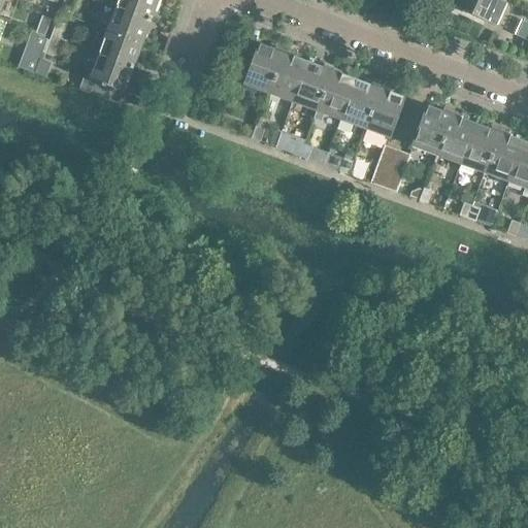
[(72,0),(63,0),(61,6),(69,9),(72,0)]
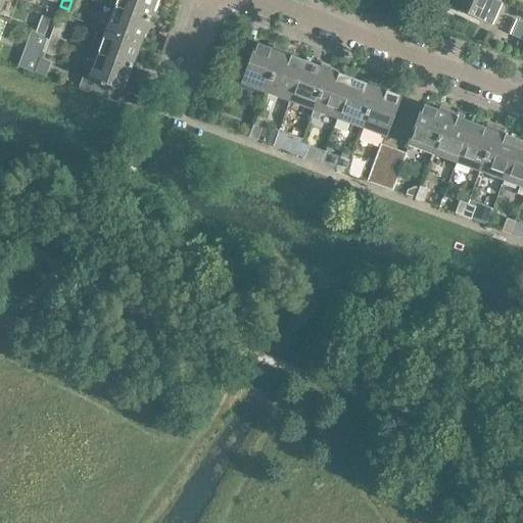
[(115,0),(113,7),(148,20),(155,0),(115,0)]
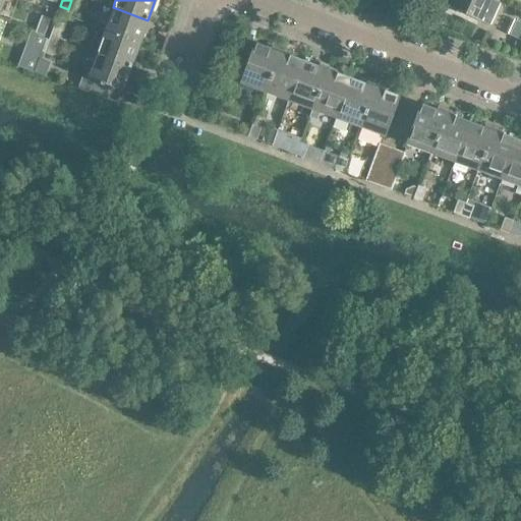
[(488,25),(499,2),(494,0),(451,0),(449,6),(488,25)]
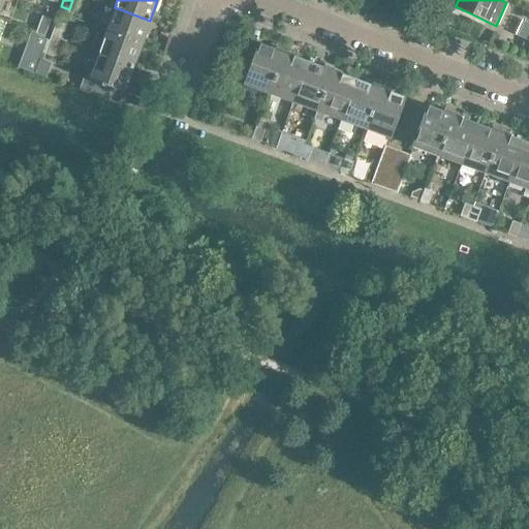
[(141,44),(150,21),(115,7),(106,31),(141,44)]
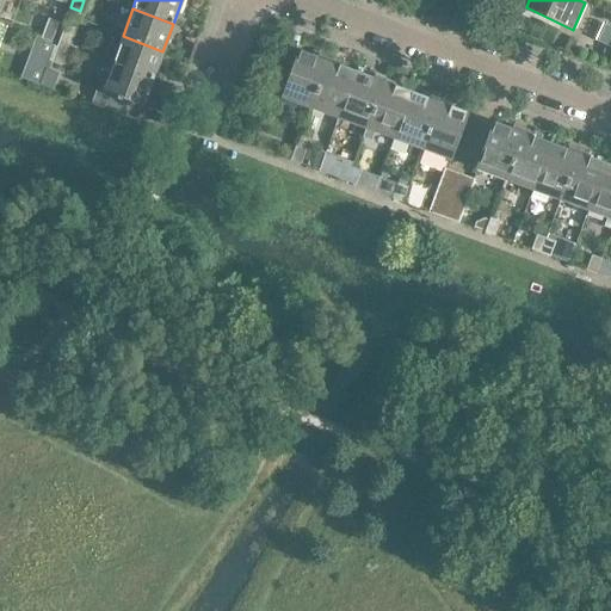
[(41,38),(50,42),(57,23),(48,19),(41,38)]
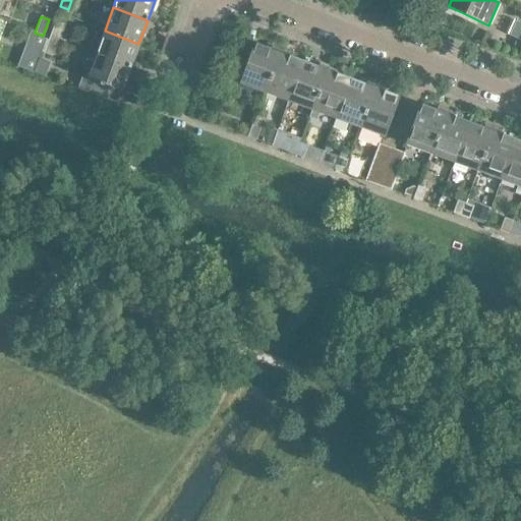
[(49,38),(57,41),(63,24),(55,21),(49,38)]
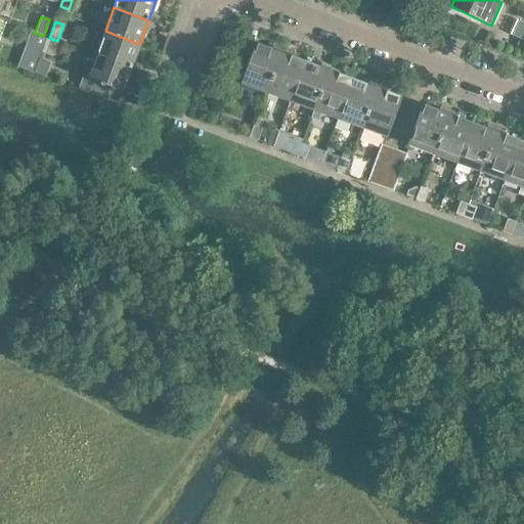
[(131,68),(139,44),(105,31),(96,55),(131,68)]
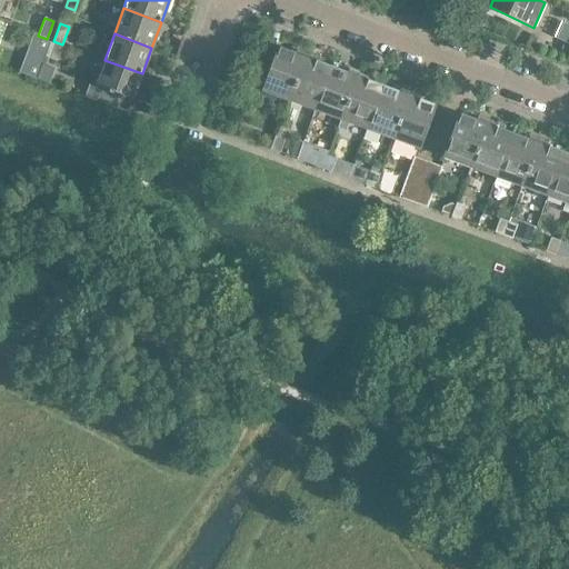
[(23,73),(23,76),(36,80),(43,58),(48,46),(46,41),(47,39),(38,36),(23,73)]
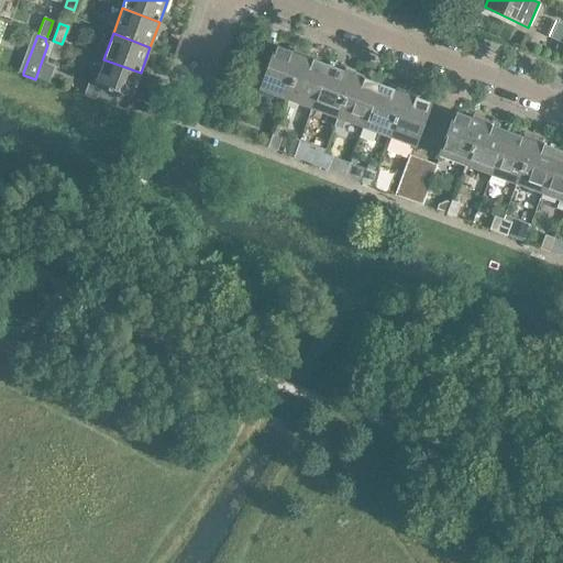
[(47,45),(43,57),(55,62),(62,44),(53,41),(52,43),(47,45)]
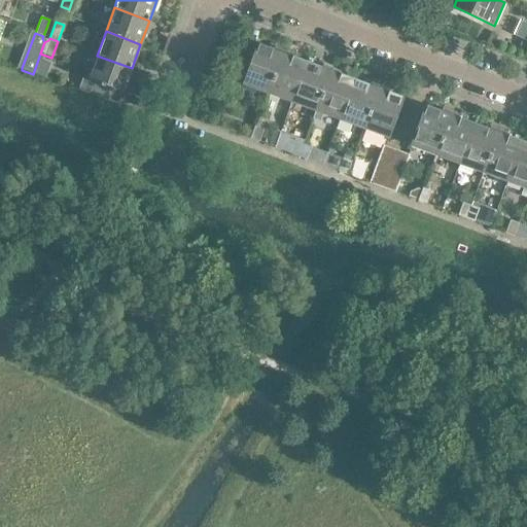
[(256,44),(252,57),(240,51),(232,76),(243,80),(242,84),(268,94),(281,54),(256,44)]
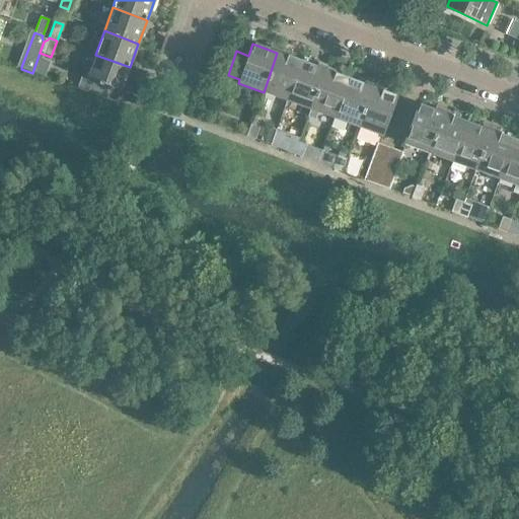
[(277,53),(264,92),(286,100),(300,62),(277,53)]
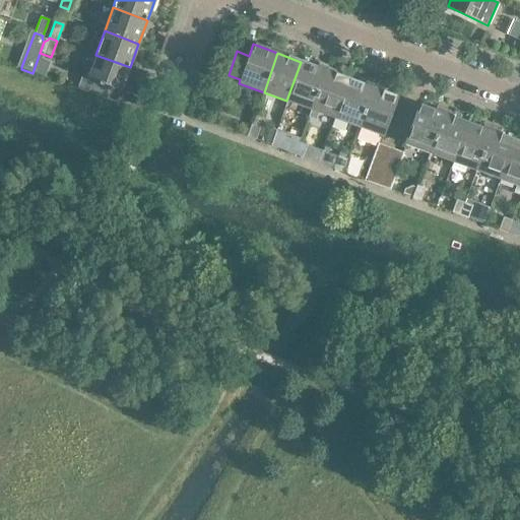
[(121,90),(130,67),(95,55),(87,77),(82,75),(77,87),(103,96),(107,85),(121,90)]
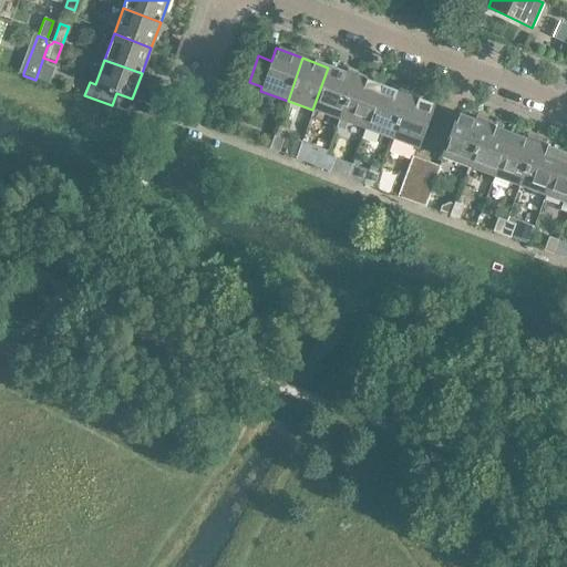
[(328,68),(312,110),(339,120),(354,78),(328,68)]
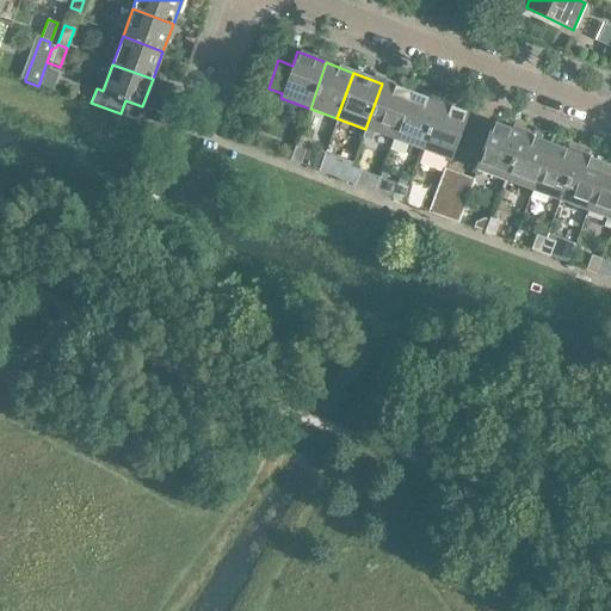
[(382,84),(365,129),(393,139),(409,93),(382,84)]
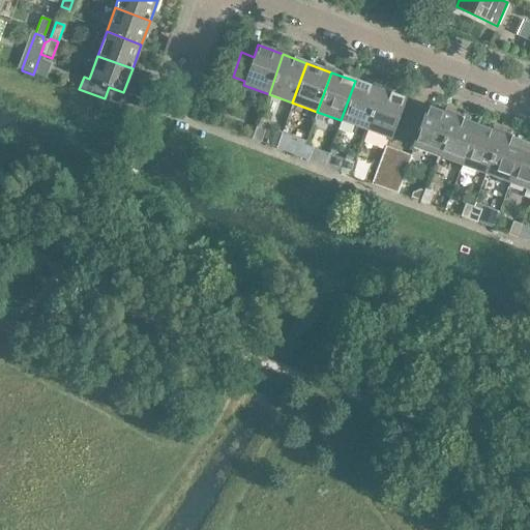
[(355,81),(341,120),(365,129),(380,90),(355,81)]
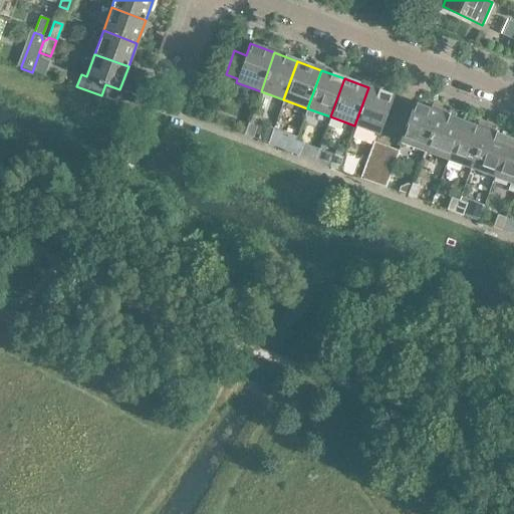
[(377,134),(392,95),(368,87),(354,125),(377,134)]
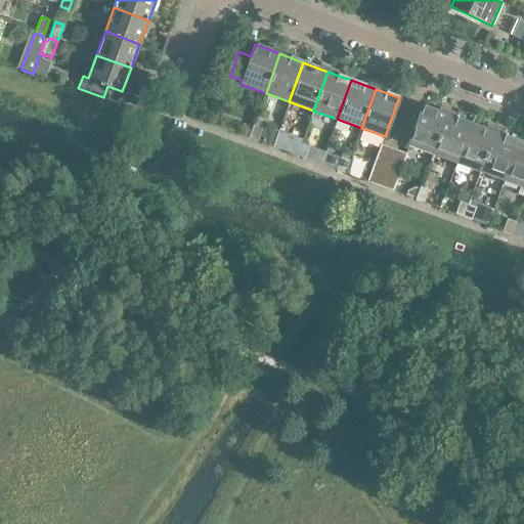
[(432,154),(446,115),(422,105),(407,145),(432,154)]
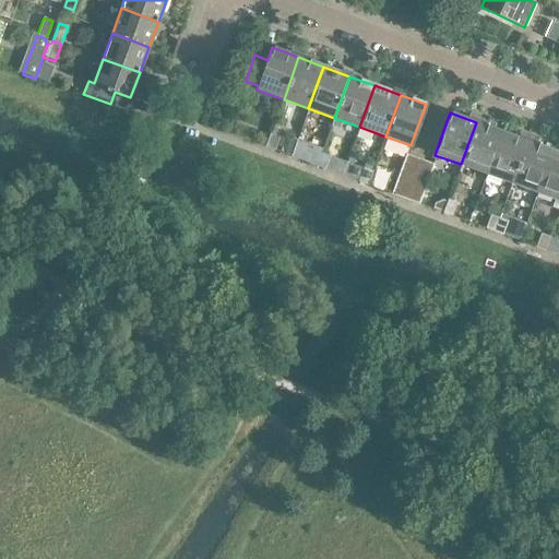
[(501,132),(476,122),(461,164),(486,174),(501,132)]
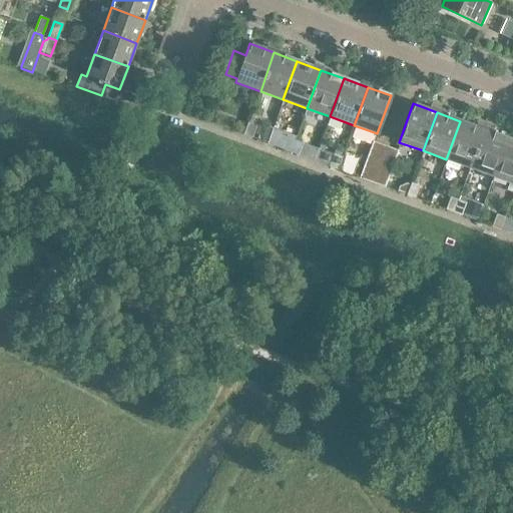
[(470,168),(484,130),(460,121),(446,159),(470,168)]
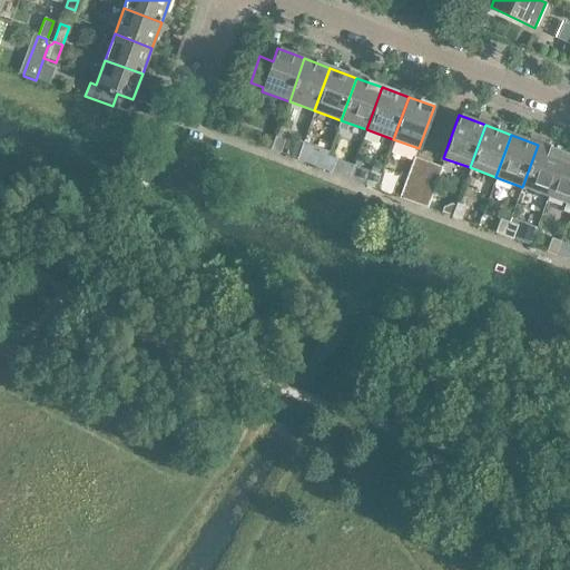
[(271,149),(279,153),(284,139),(275,136),(271,149)]
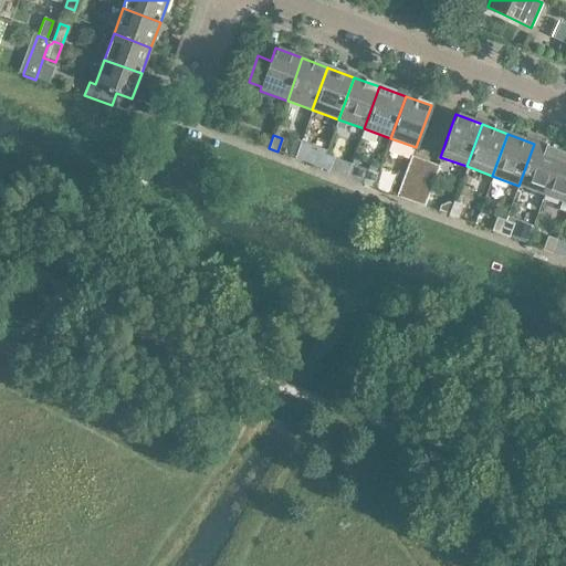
[(559,153),(534,144),(519,186),(544,195),(559,153)]
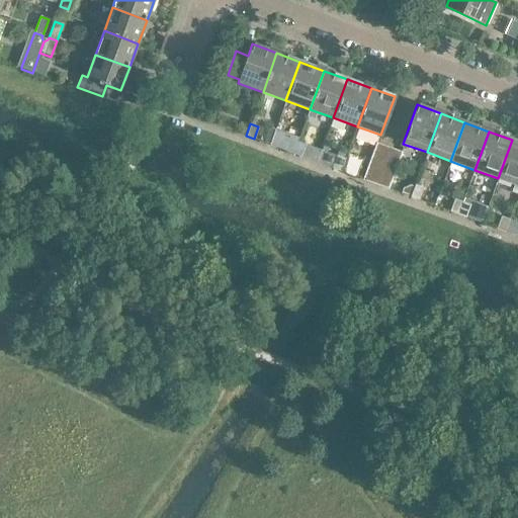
[(297,141),(290,138),(285,150),(292,153),(297,141)]
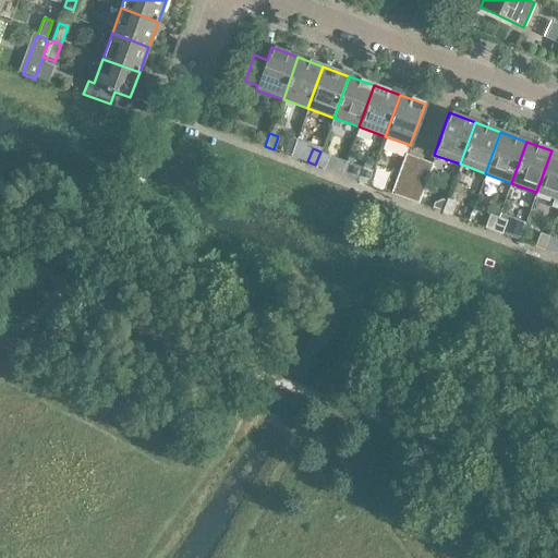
[(557,199),(557,153),(552,150),(536,192),(557,199)]
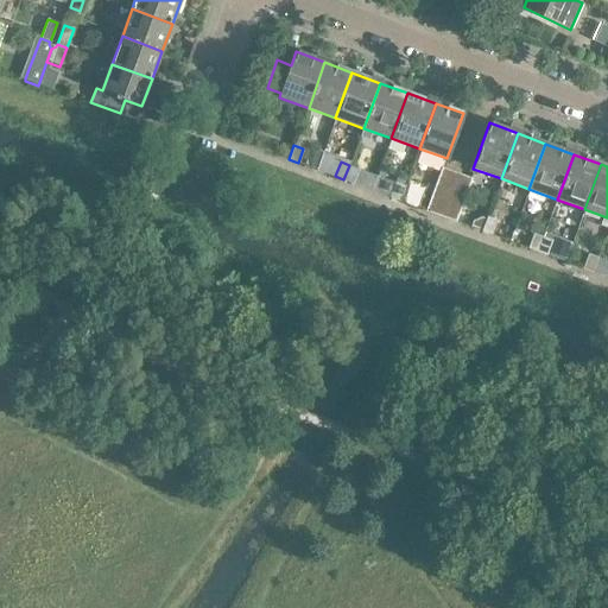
[(353,183),(358,169),(349,165),(343,179),(353,183)]
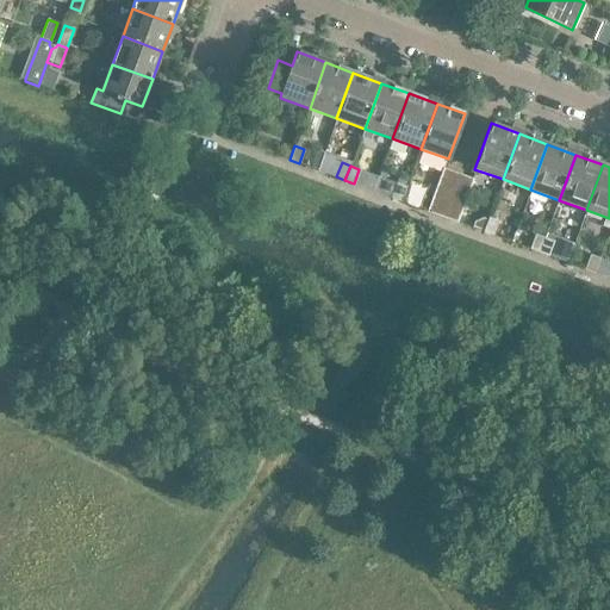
[(458,174),(443,168),(428,211),(442,216),(458,174)]
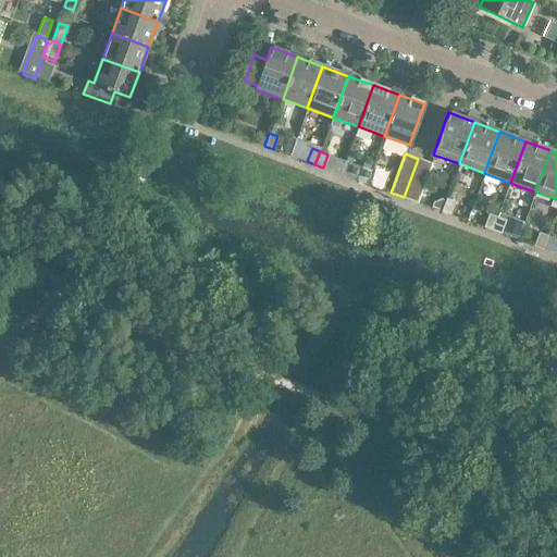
[(404,197),(417,201),(431,164),(418,159),(404,197)]
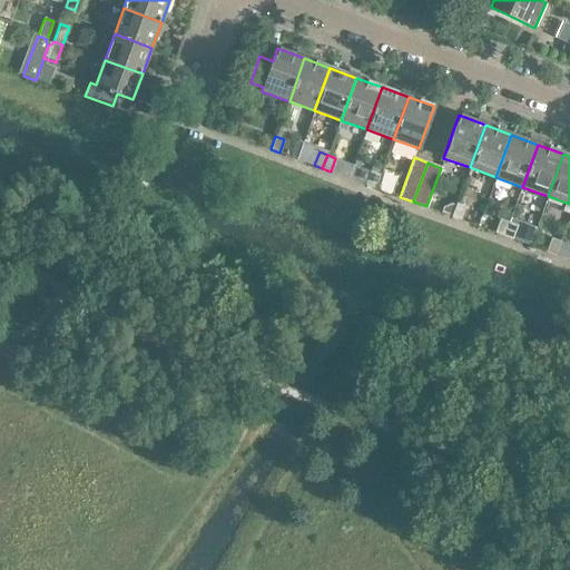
[(365,184),(374,187),(379,175),(371,172),(365,184)]
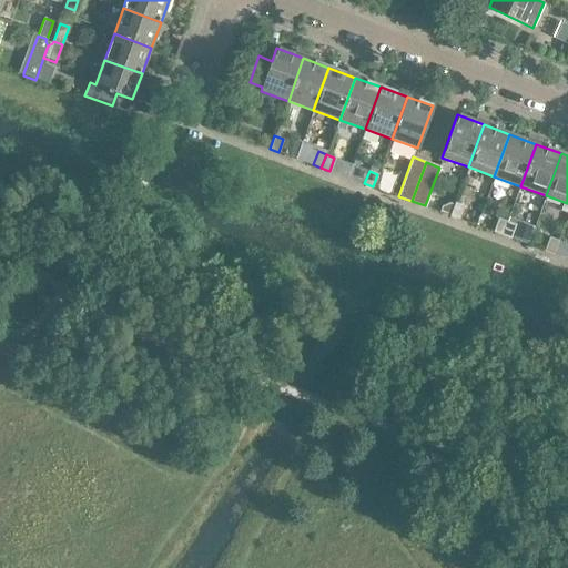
[(449,215),(458,219),(463,205),(455,202),(449,215)]
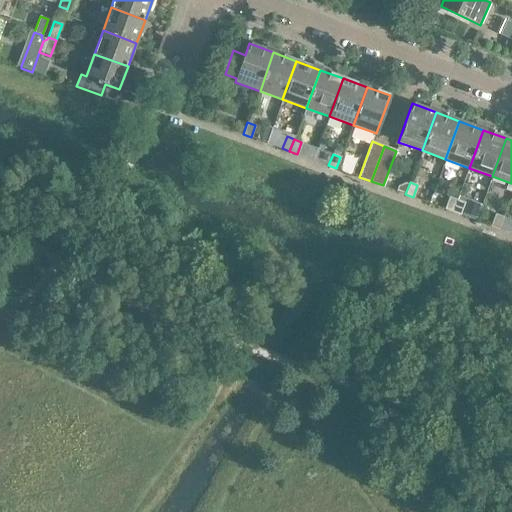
[(449,196),(449,197),(445,208),(452,211),(456,199),(449,196)]
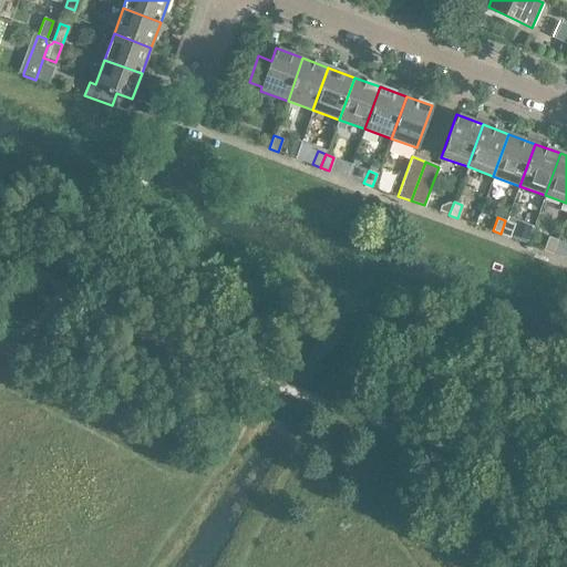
[(508,237),(514,224),(505,220),(501,234),(508,237)]
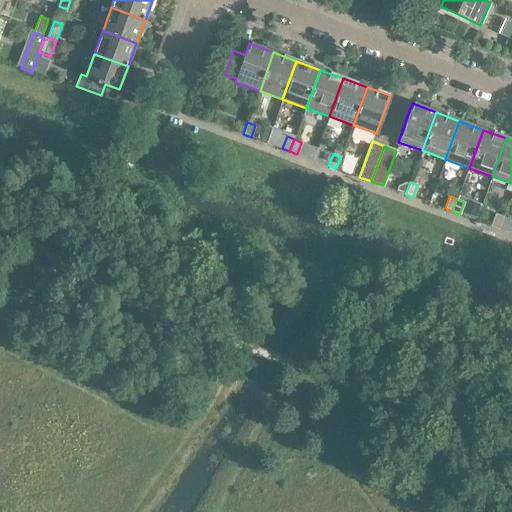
[(491,225),(498,228),(503,216),(495,213),(491,225)]
